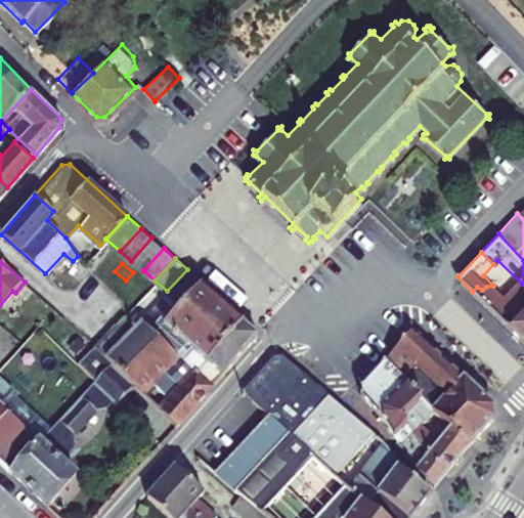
[(139,385),(178,422),(222,373),(207,359),(243,318),(187,269),(167,291),(136,324),(123,314),(96,343),(132,378),(139,385)]
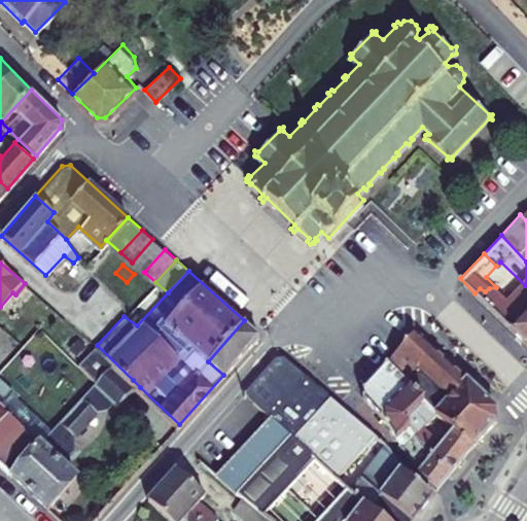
[(526,307),(521,313),(496,287),(489,288),(485,291),(480,288),(475,293),(526,345),(526,307)]
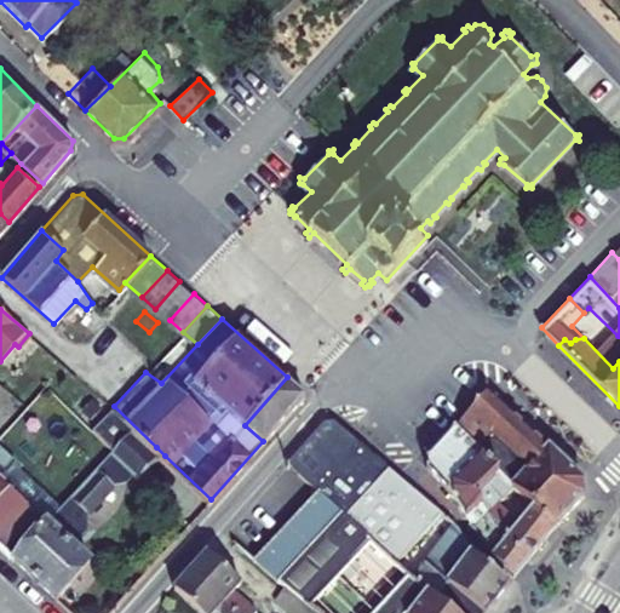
[(245,425),(263,441),(305,393),(287,377),(245,425)]
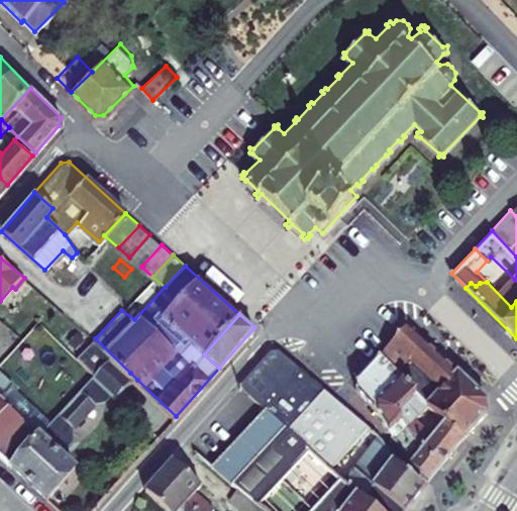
[(441,417),(463,437),(488,411),(488,400),(409,325),(405,325),(379,353),(441,417)]
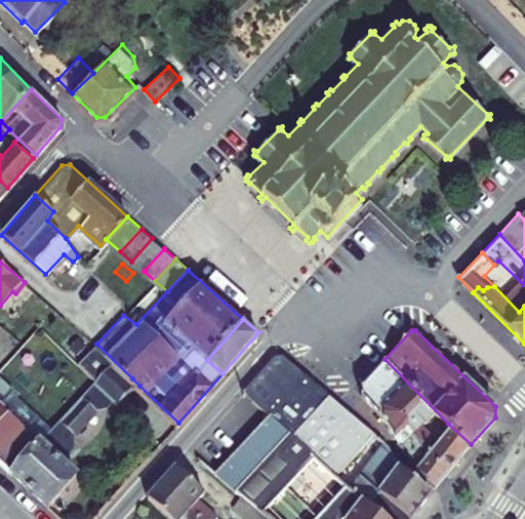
[(0,347),(0,365),(23,343),(12,334),(0,347)]
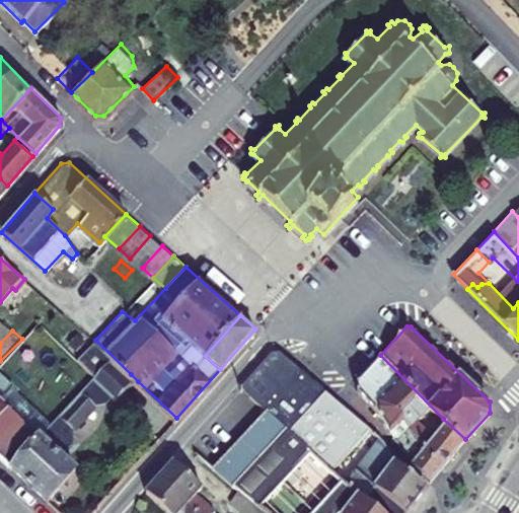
[(270,349),(239,384),(248,391),(264,406),(298,365),(279,349),(270,349)]
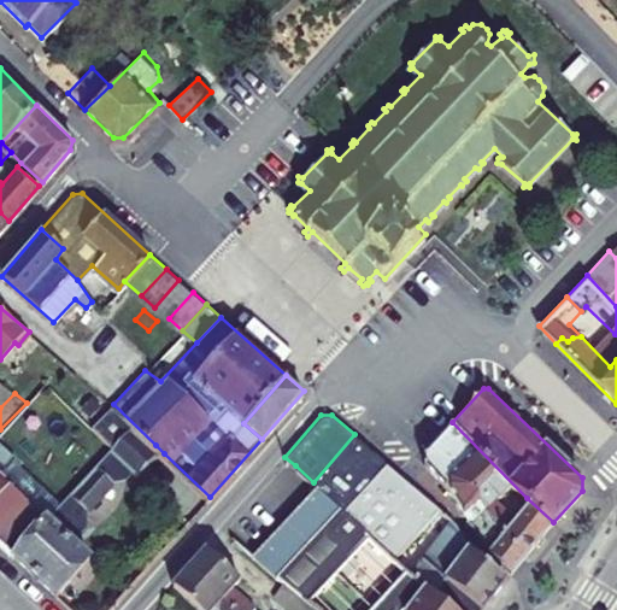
[(512,572),(524,556),(503,538),(509,532),(503,527),(527,498),(452,422),(424,451),(423,462),(438,476),(489,553),(512,572)]
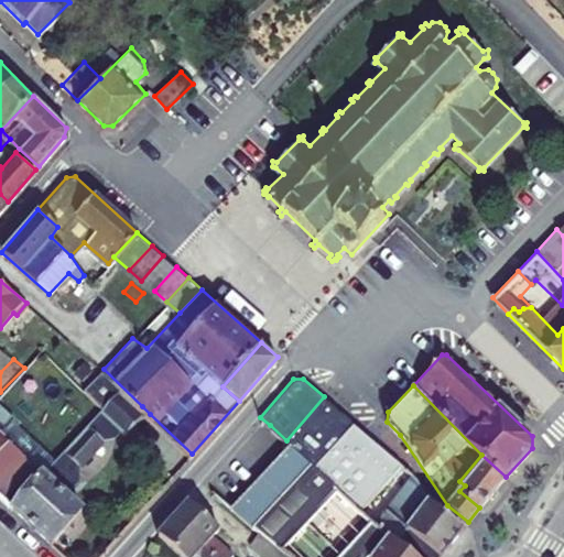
[(415,474),(324,396),(286,440),(289,443),(310,461),(332,482),(372,520),(418,556),(440,556),(463,527),(429,500),(415,474)]
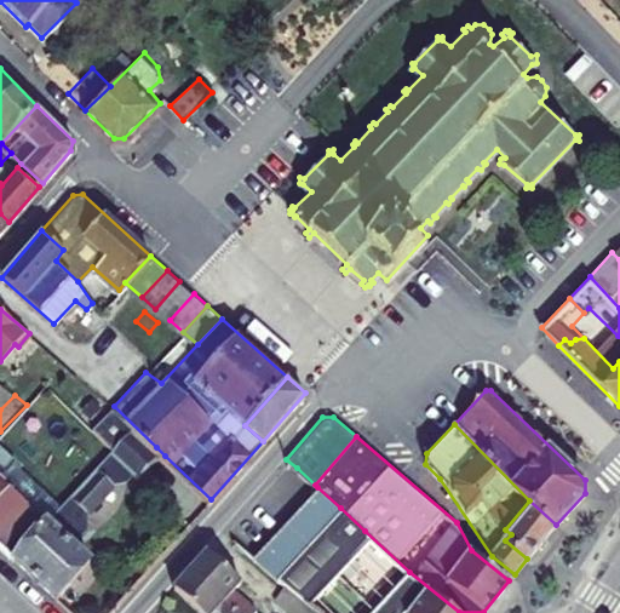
[(135,469),(143,477),(165,456),(156,447),(144,459),(135,469)]
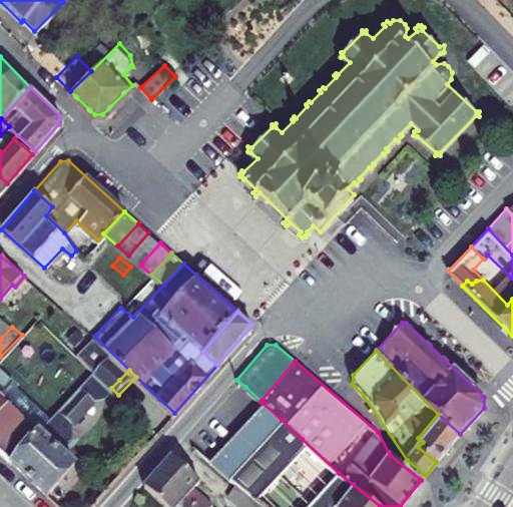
[(0,451),(9,459),(37,430),(0,395),(0,390),(9,381),(0,371),(0,451)]
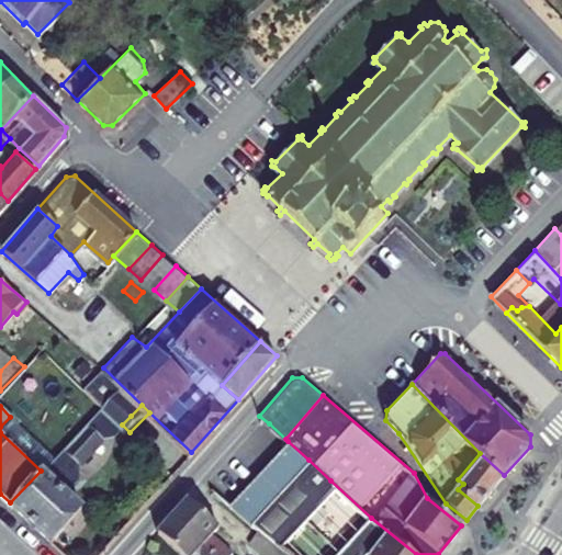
[(112,415),(122,425),(131,416),(120,406),(112,415)]
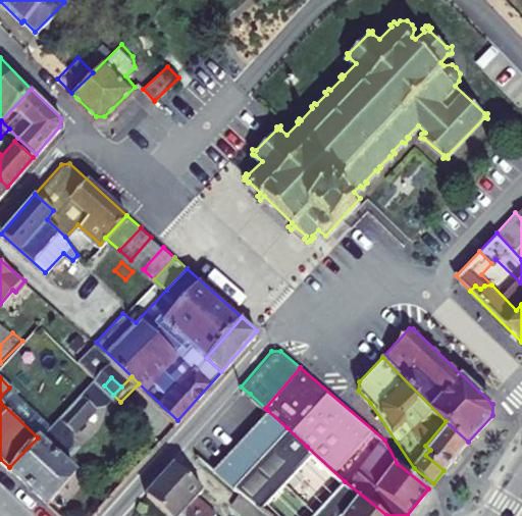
[(91,381),(74,399),(99,421),(115,404),(91,381)]
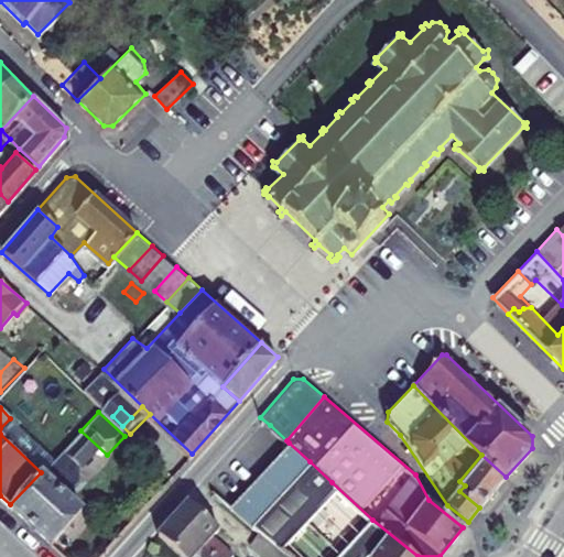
[(130,434),(172,476),(192,454),(150,414),(130,434)]
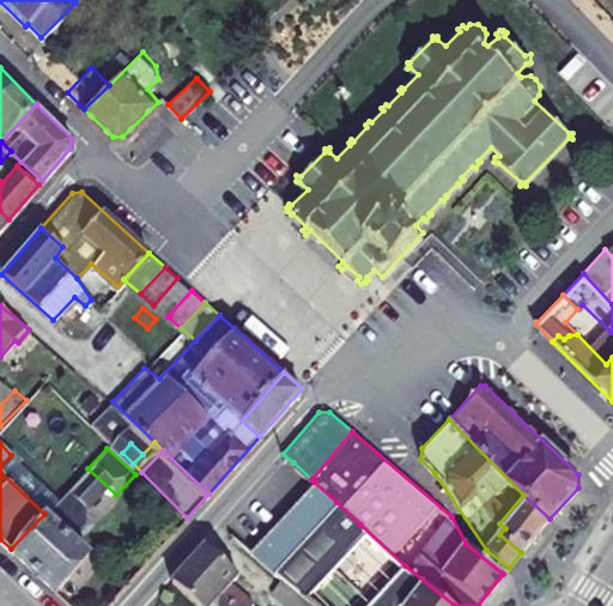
[(454,605),(405,565),(360,525),(337,502),(314,482),(252,551),(283,576),(301,592),(321,605),(454,605)]
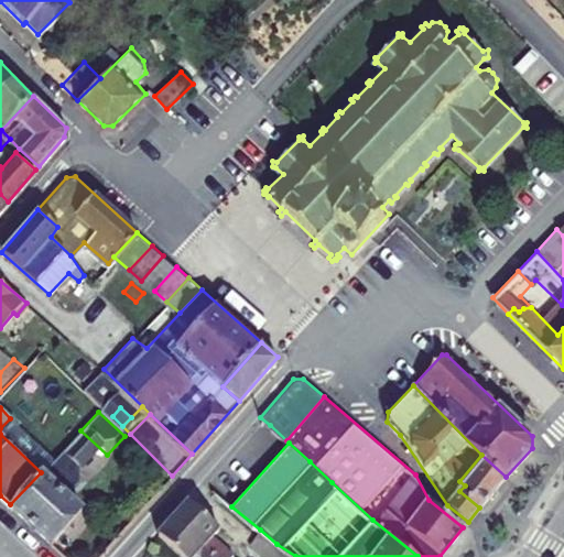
[(479,508),(506,477),(481,455),(459,481),(465,485),(459,491),(479,508)]
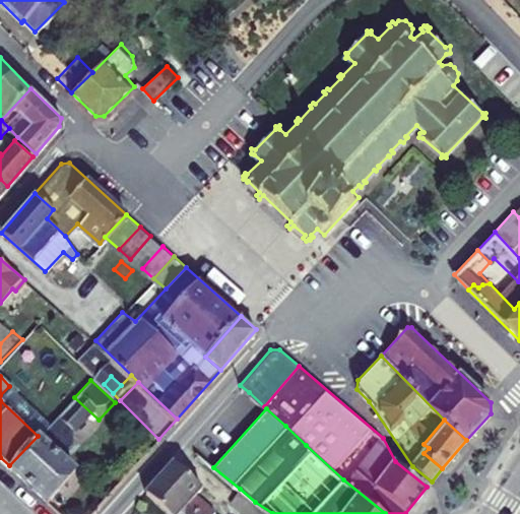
[(38,436),(9,465),(46,499),(73,468),(38,436)]
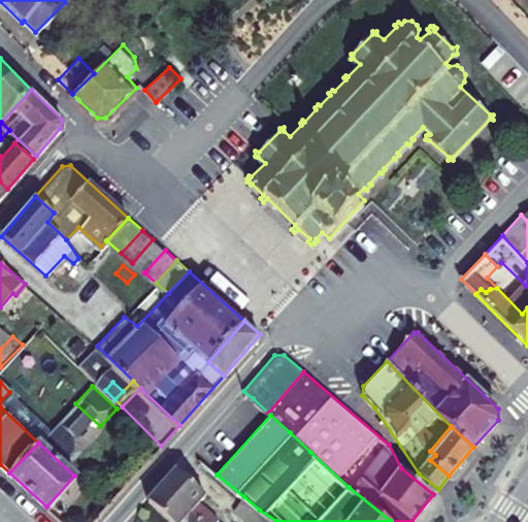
[(215,500),(176,466),(161,483),(203,521),(213,521),(218,518),(206,508),(215,500)]
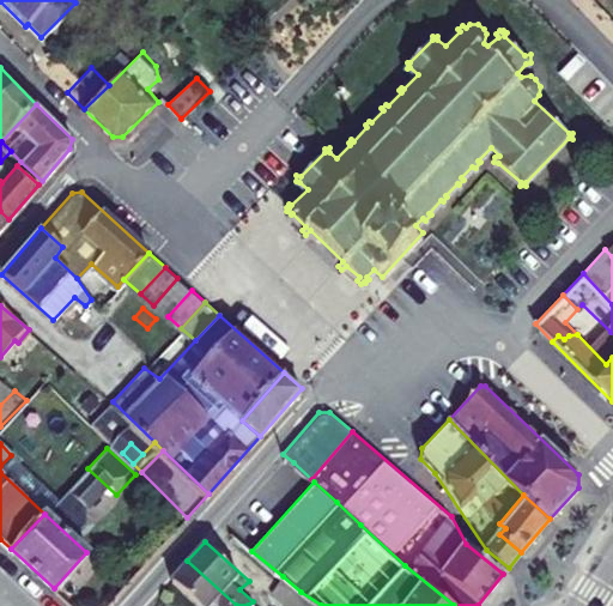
[(236,605),(187,561),(170,580),(200,605),(236,605)]
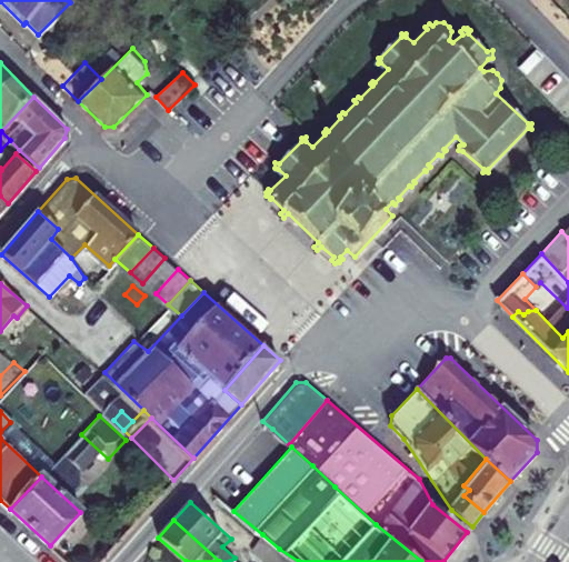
[(298,561),(279,549),(262,534),(252,548),(269,561),(298,561)]
